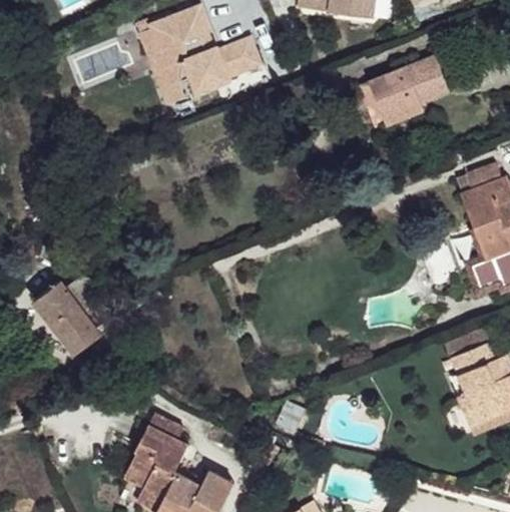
[(299,0),(298,5),(372,18),(375,0),(299,0)]
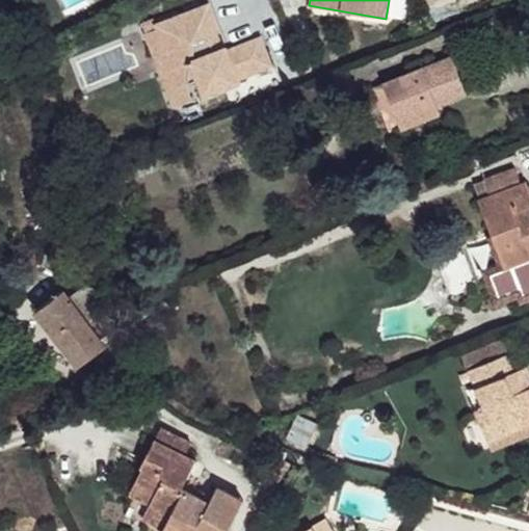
[(453,0),(419,0),(422,9),(453,0)]
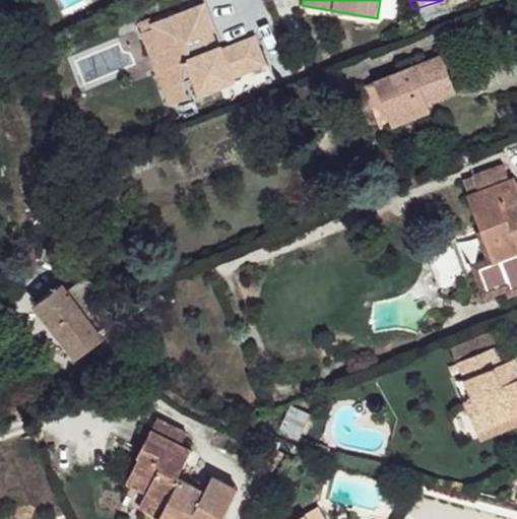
[(160,17),(173,85),(178,83),(190,77),(197,95),(233,81),(232,77),(266,65),(254,36),(220,48),(218,44),(214,45),(206,49),(200,36),(208,31),(214,30),(203,2),(160,17)]
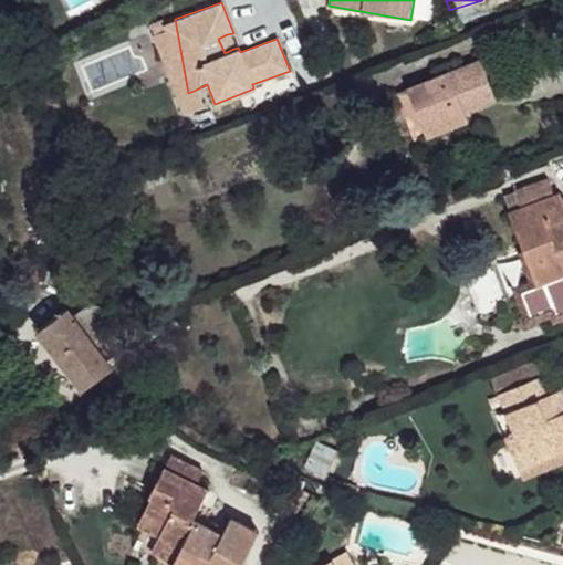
[(186,94),(188,93),(175,19),(163,23),(166,30),(152,35),(162,63),(173,58),(186,94)]
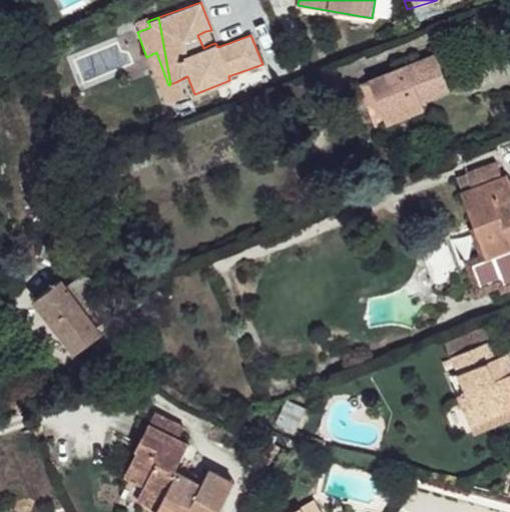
[(211,44),(205,31),(197,35),(203,48),(211,44)]
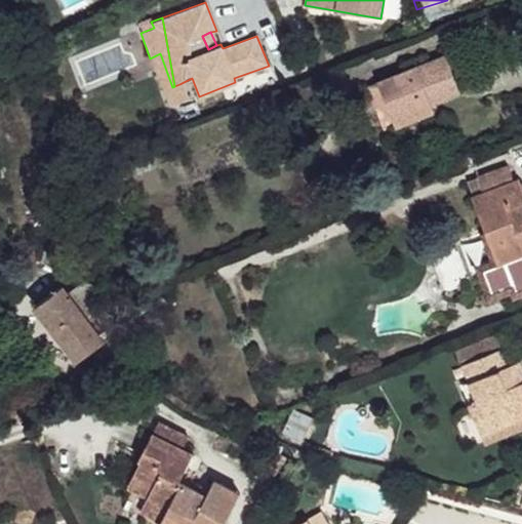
[(169,108),(177,104),(174,86),(172,87),(160,53),(150,58),(169,108)]
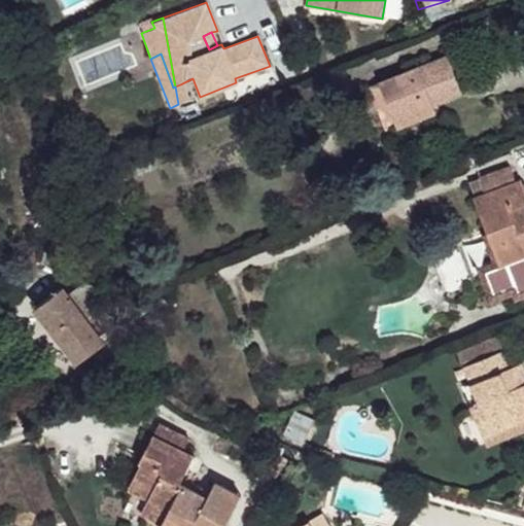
[(392,121),(430,105),(458,93),(445,58),(378,83),(392,121)]
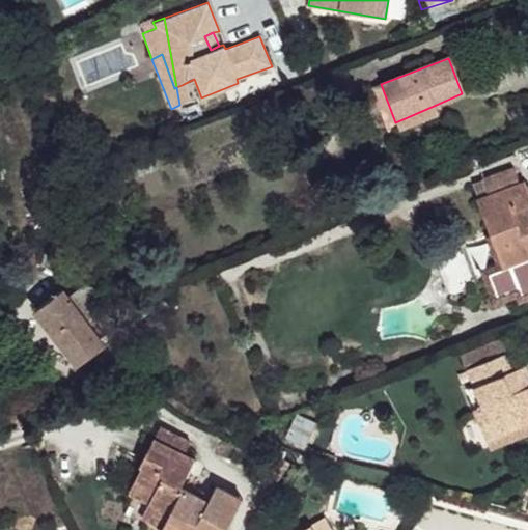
[(176,87),(179,105),(189,102),(182,85),(176,87)]
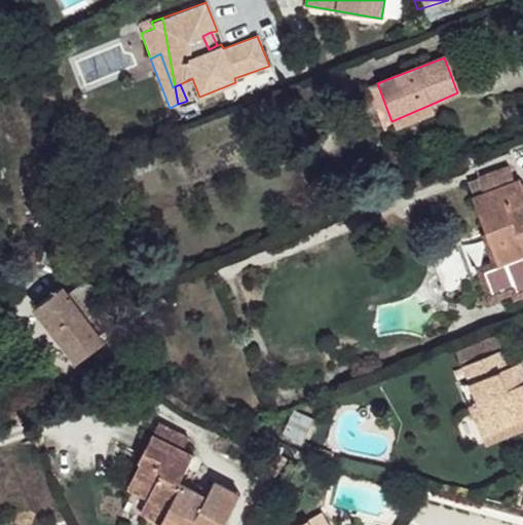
[(3,92),(0,95),(0,119),(14,112),(3,92)]
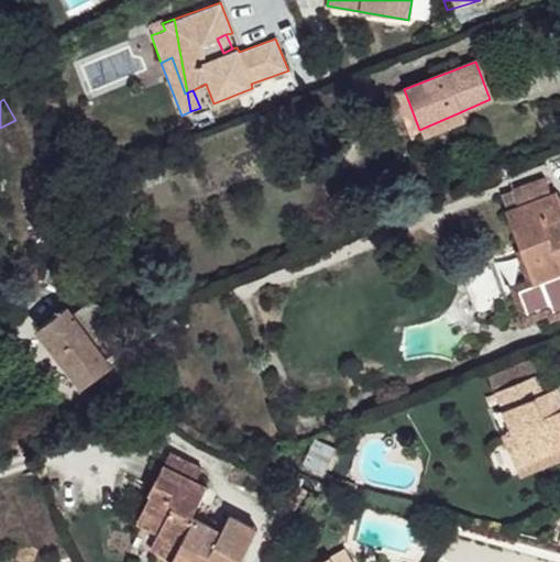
[(463,121),(460,112),(419,130),(424,138),(463,121)]
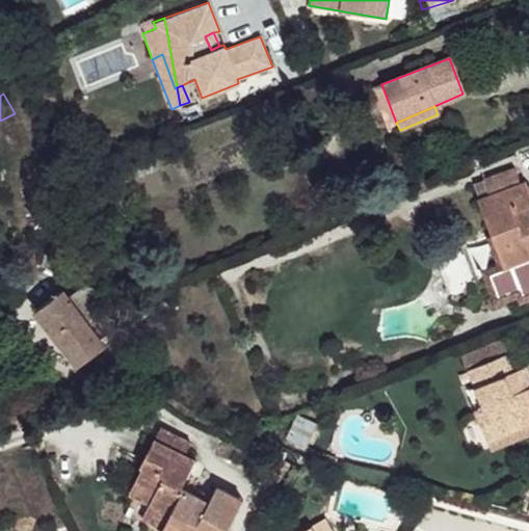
[(112,177),(106,156),(96,160),(103,180),(112,177)]
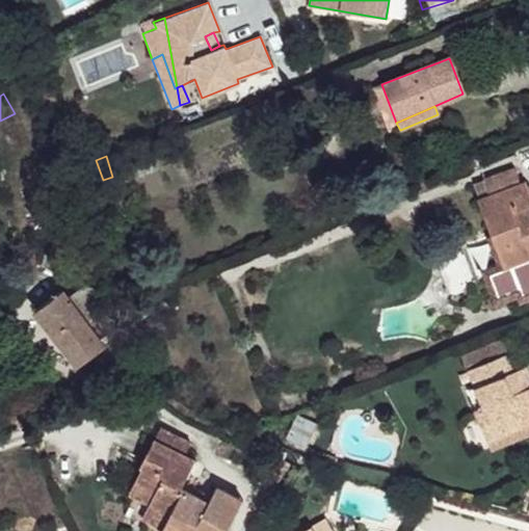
[(528,197),(523,182),(518,182),(511,167),(480,179),(486,194),(476,197),(500,262),(483,269),(494,296),(514,288),(519,298),(528,294),(528,197)]
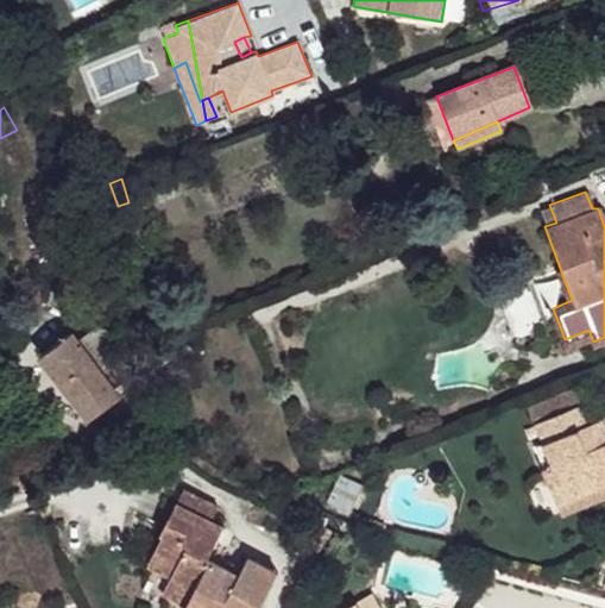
[(539,208),(544,226),(556,223),(549,205),(539,208)]
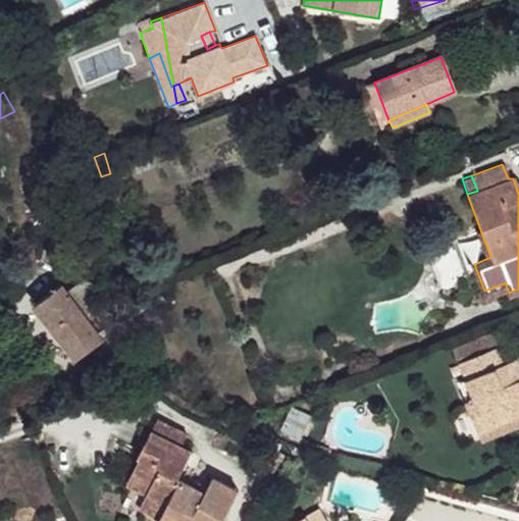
[(78,302),(89,295),(97,288),(83,268),(63,283),(78,302)]
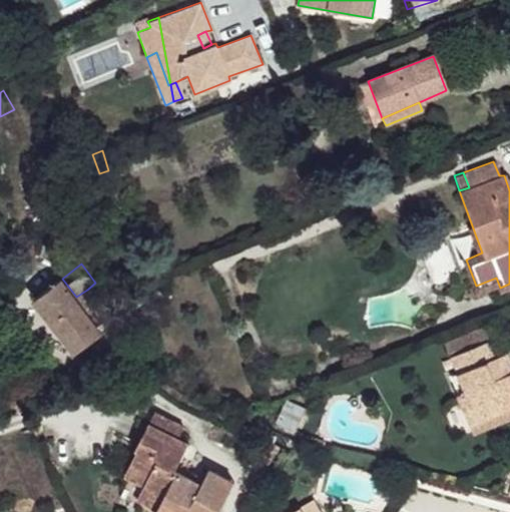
[(97,305),(87,290),(76,297),(62,279),(33,298),(72,352),(99,334),(106,329),(102,324),(98,328),(93,323),(97,319),(91,310),(97,305)]
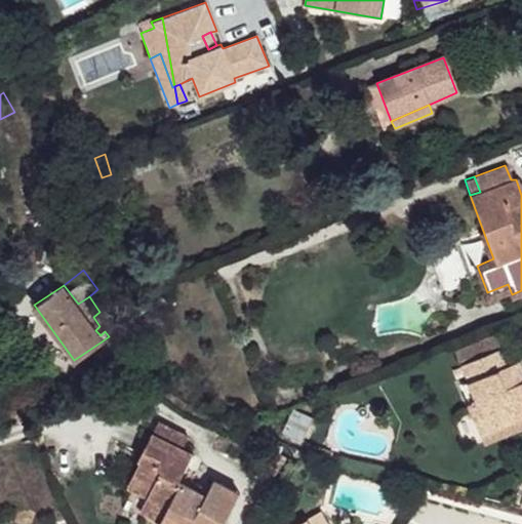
[(109,336),(102,341),(113,358),(129,350),(115,331),(109,336)]
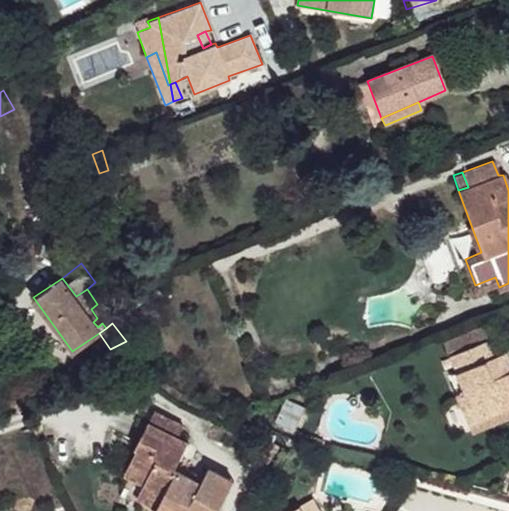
[(444,342),(450,357),(487,342),(481,329),(444,342)]
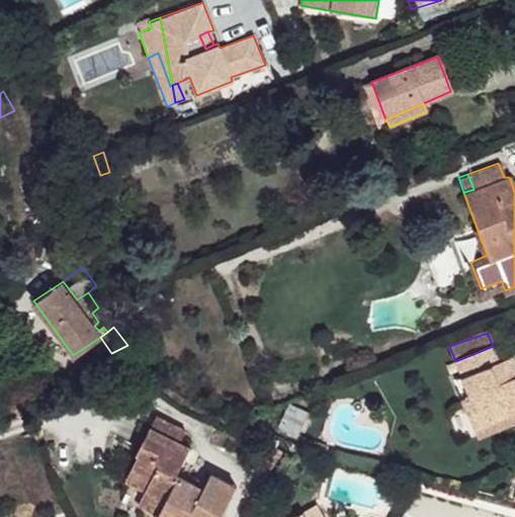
[(460,398),(473,430),(514,413),(514,370),(510,358),(499,363),(493,346),(455,361),(468,395),(460,398)]
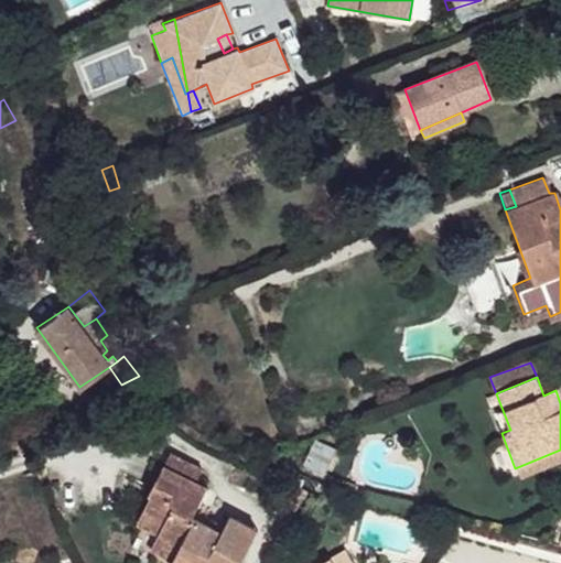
[(336,450),(314,441),(303,459),(327,469),(336,450)]
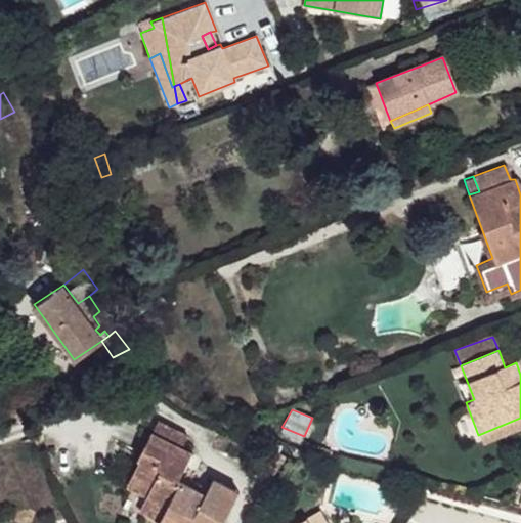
[(153,418),(146,430),(176,445),(182,434),(153,418)]
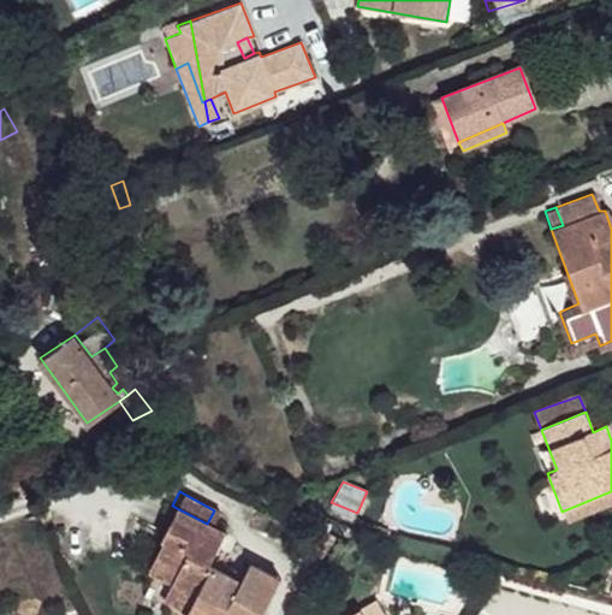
[(611,491),(562,512),(569,525),(611,506),(611,491)]
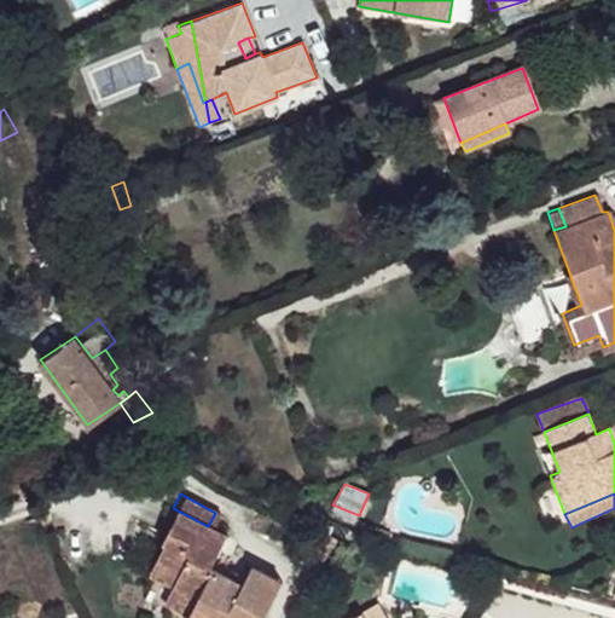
[(156,549),(146,570),(168,582),(160,599),(185,613),(189,606),(210,617),(260,617),(280,577),(251,561),(242,581),(207,562),(221,533),(208,526),(173,508),(157,536),(161,538),(168,542),(163,553),(156,549)]
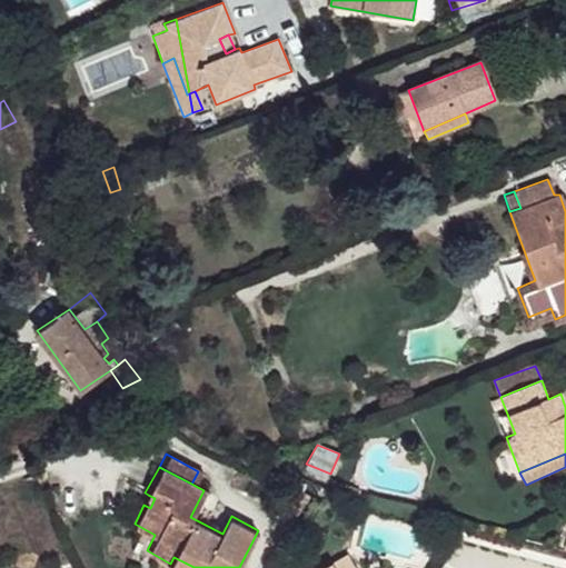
[(148,495),(144,505),(150,508),(155,498),(148,495)]
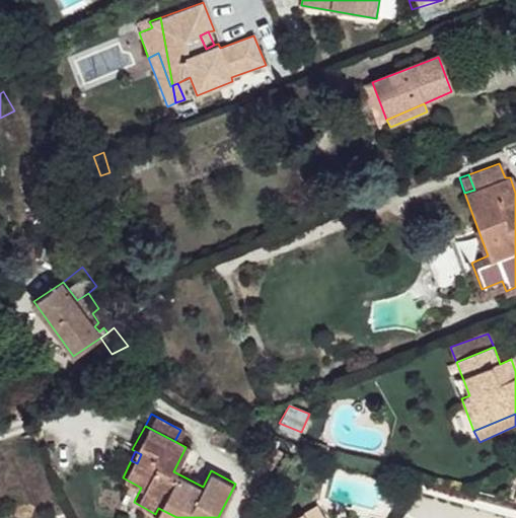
[(323,517),(317,506),(294,517),(323,517)]
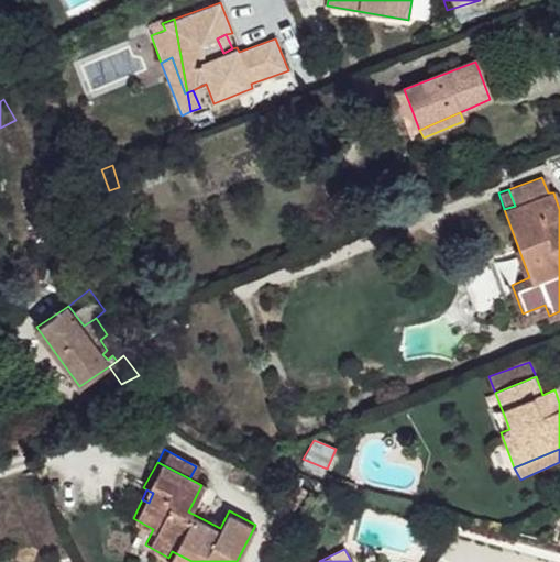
[(191,561),(172,551),(168,558),(165,561),(191,561)]
